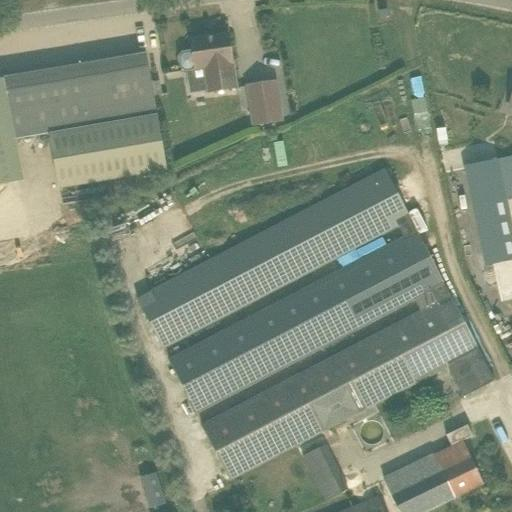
[(236,89),(232,64),(228,35),(192,41),(193,52),(183,53),(180,58),(181,68),(185,71),(204,68),(208,93),(236,89)]
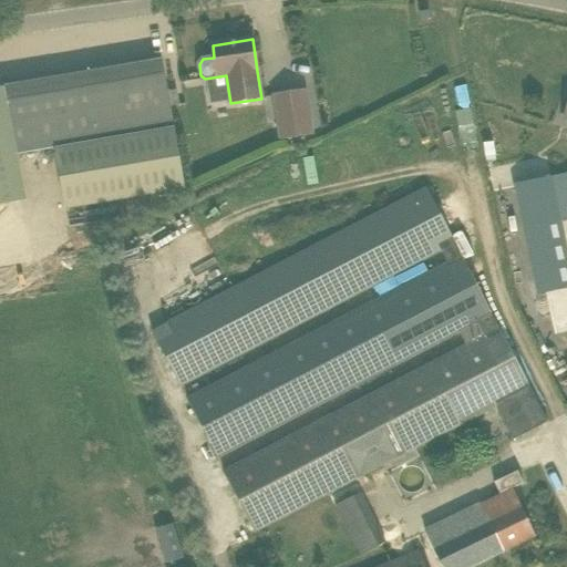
[(65,210),(129,200),(184,191),(172,122),(169,106),(162,61),(2,89),(3,90),(6,90),(17,155),(53,150),(64,210),(65,209),(65,210)]
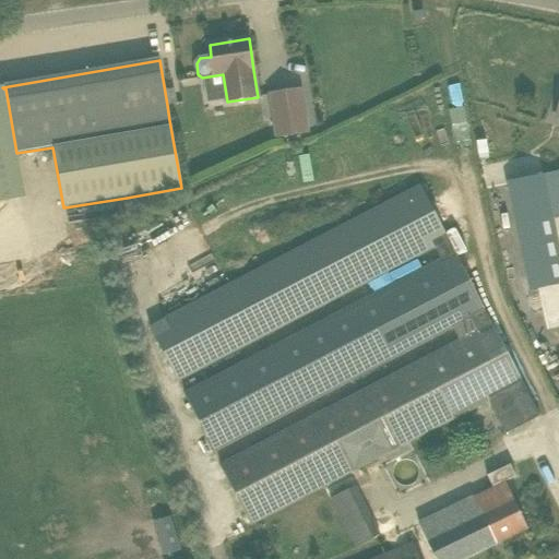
[(0,203),(25,199),(16,153),(6,88),(3,88),(0,88),(0,203)]
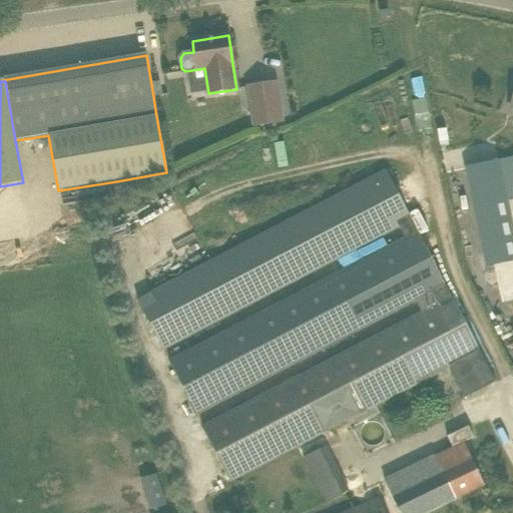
[(276,85),(248,89),(252,128),(280,125),(276,85)]
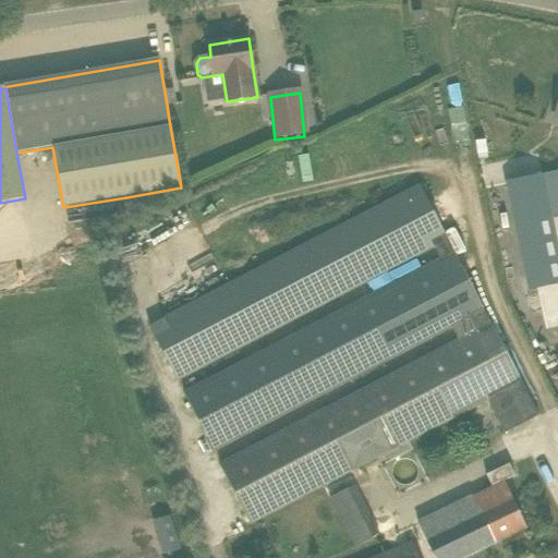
[(507,183),(529,290),(557,283),(557,246),(543,176),(507,183)]
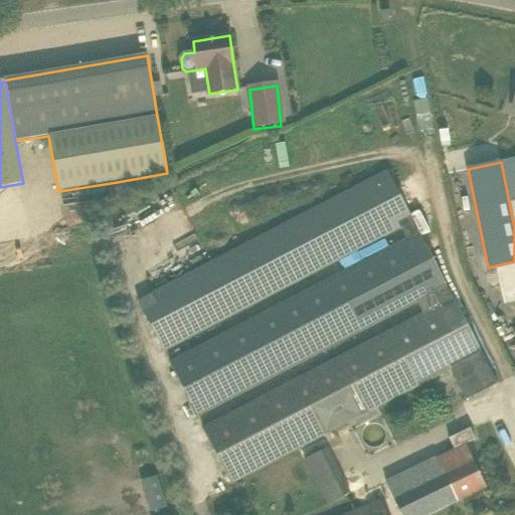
[(441,305),(425,314),(202,430),(231,485),(450,370),(466,399),(497,383),(471,334),(479,330),(471,314),(463,318),(412,220),(387,172),(138,302),(163,350),(399,227),(405,238),(169,362),(197,416),(435,293),(441,305)]
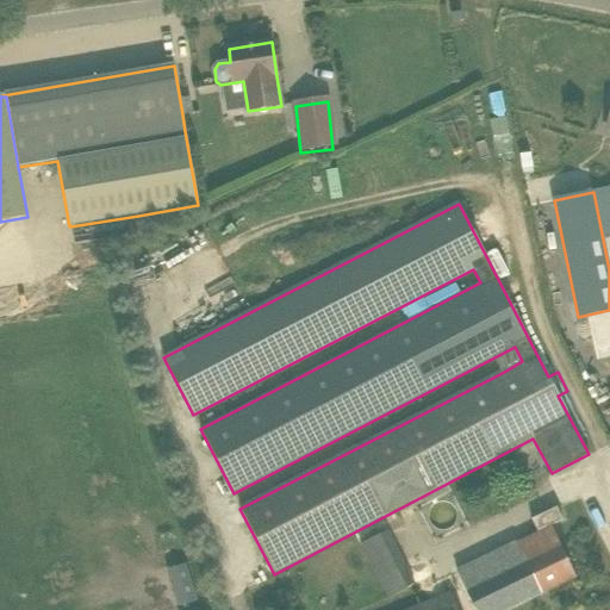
[(0,281),(13,281),(10,231),(0,231),(0,281)]
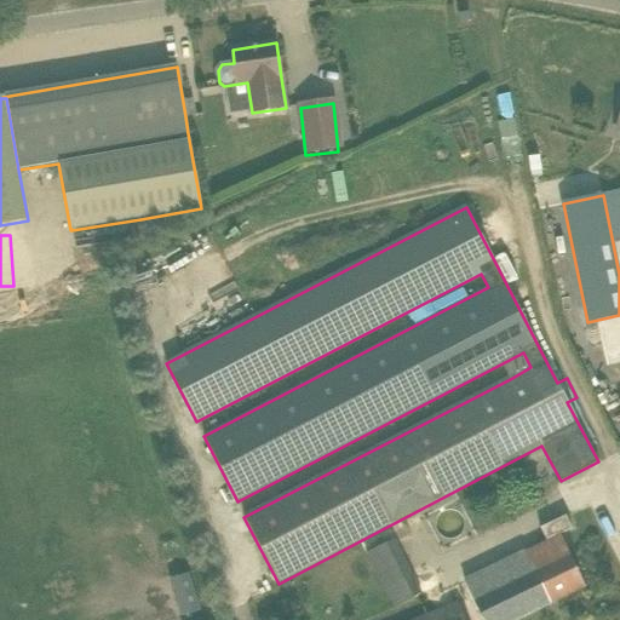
[(471,596),(457,602),(464,619),(505,619),(586,586),(563,541),(560,535),(464,581),(471,596)]
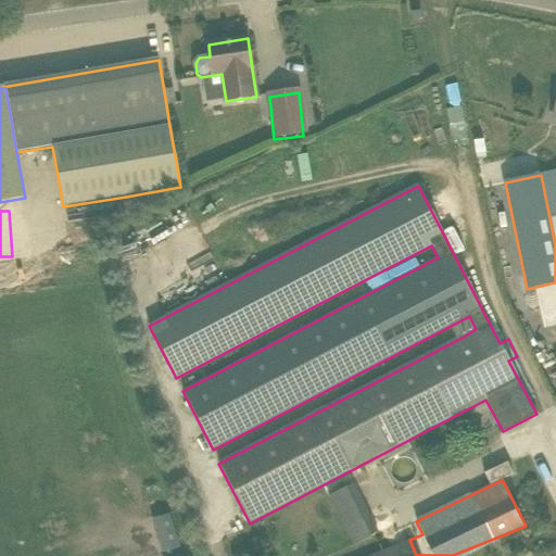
[(353,482),(326,495),(350,544),(377,531),(353,482)]
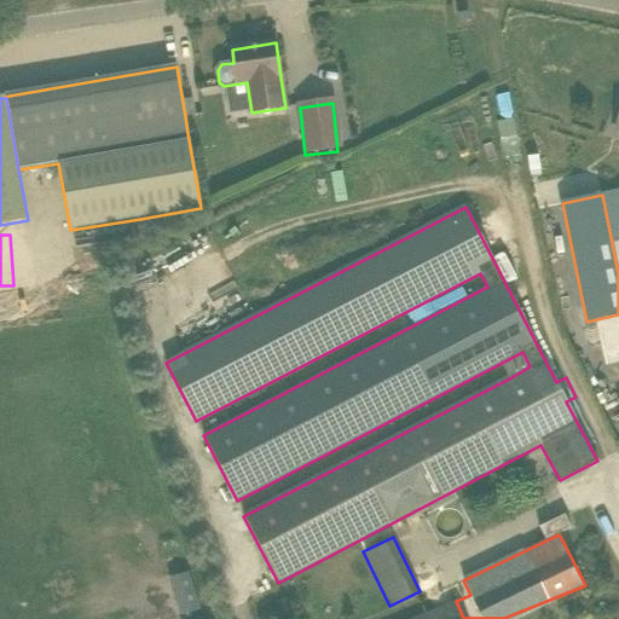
[(174,577),(186,614),(200,609),(189,572),(174,577)]
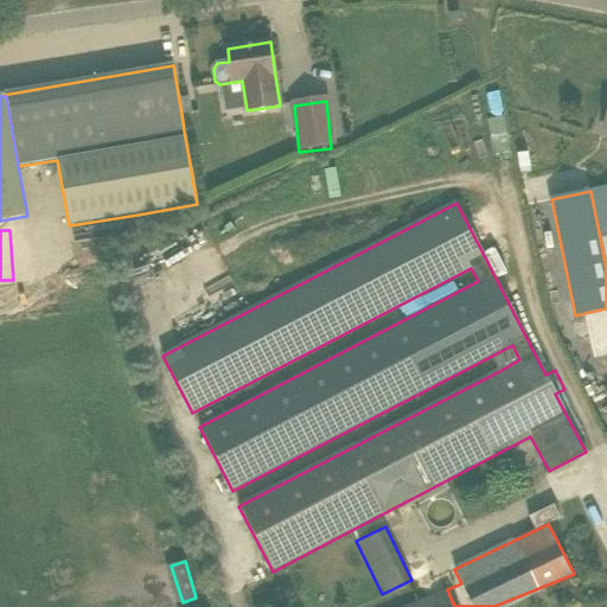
[(408,606),(454,606),(447,589),(434,596),(415,605),(408,606)]
